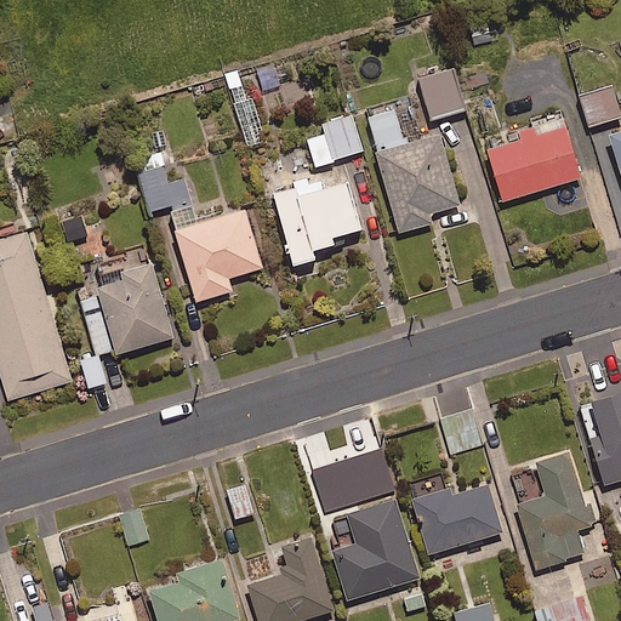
[(433,120),(466,110),(455,72),(422,81),(433,120)]
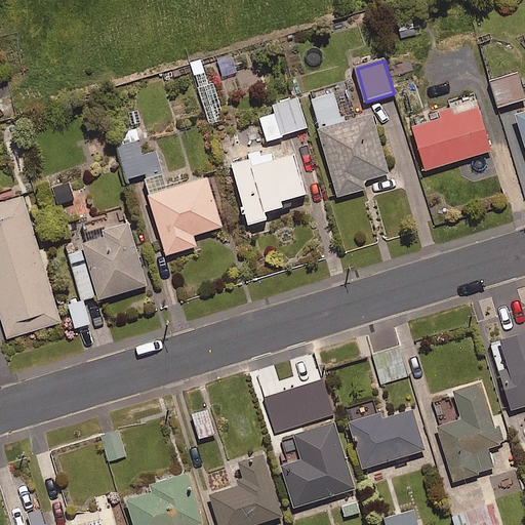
[(498,109),(524,101),(524,95),(519,75),(491,82),(498,109)]
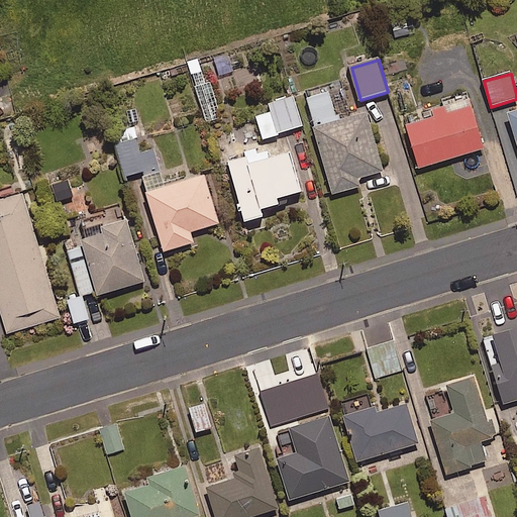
[(420,169),(485,149),(468,94),(444,102),(445,105),(429,110),(431,119),(407,127),(420,169)]
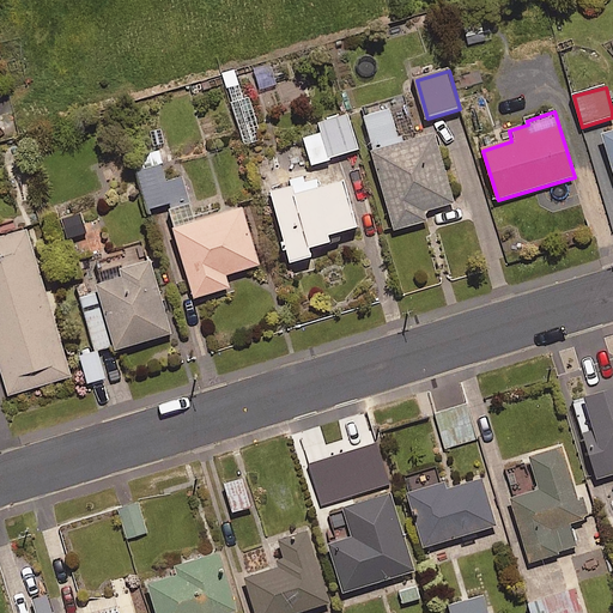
[(314,165),(359,150),(347,116),(302,132),(314,165)]
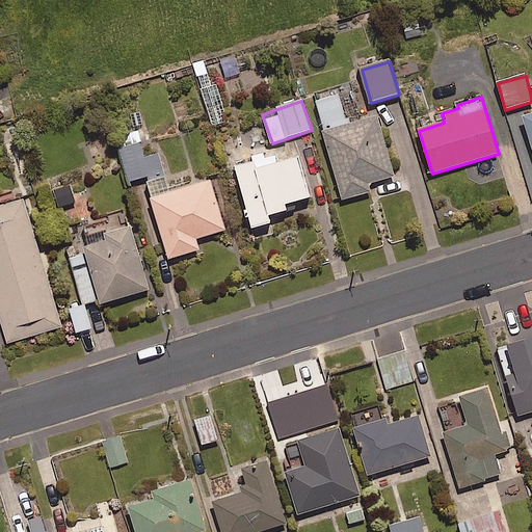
[(369,184),(395,177),(377,117),(324,133),(344,201),(371,192),(369,184)]
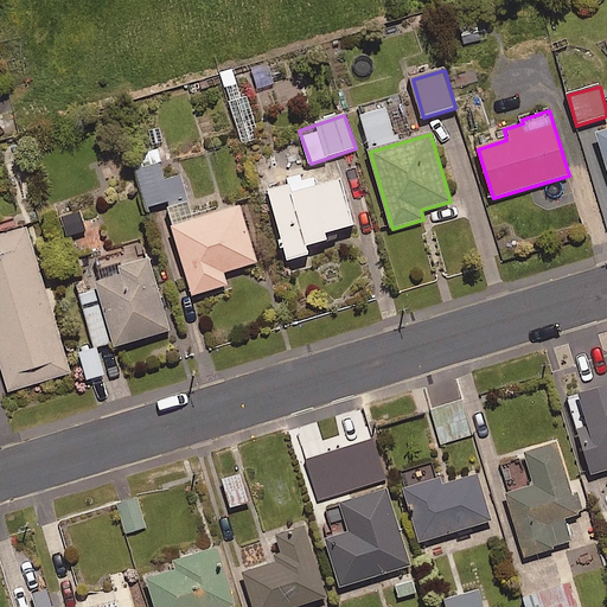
[(181,176),(164,180),(161,166),(139,171),(147,208),(186,199),(181,176)]
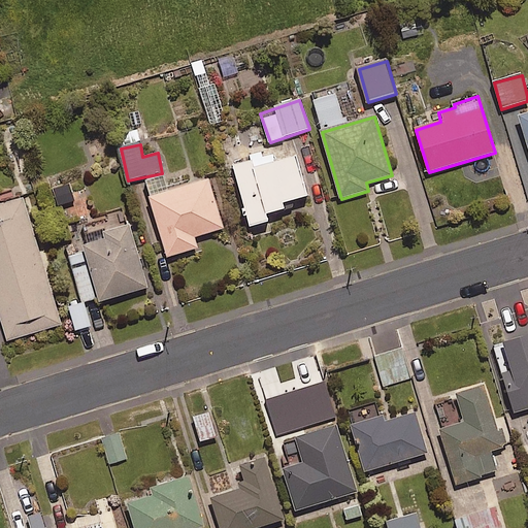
[(297,156),(268,163),(266,156),(233,165),(251,228),(269,222),(267,215),(310,203),(297,156)]
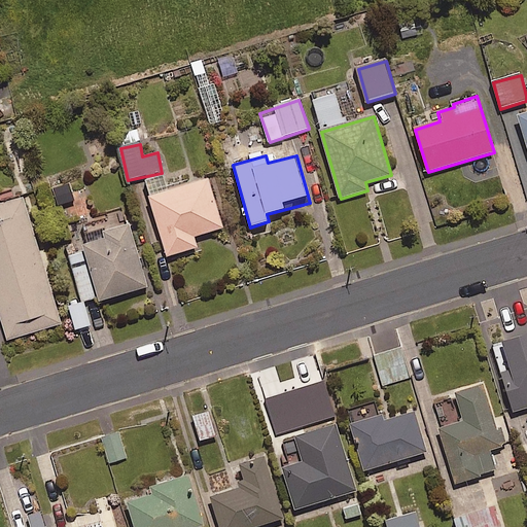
[(195,238),(224,229),(208,177),(149,196),(168,257),(198,248),(195,238)]
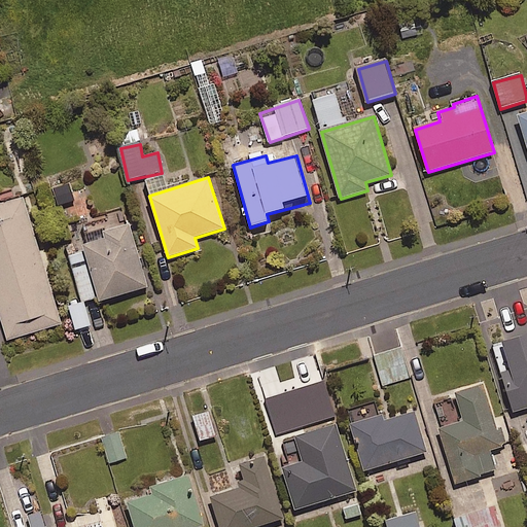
[(0,315),(7,340),(61,324),(24,197),(0,203),(0,315)]
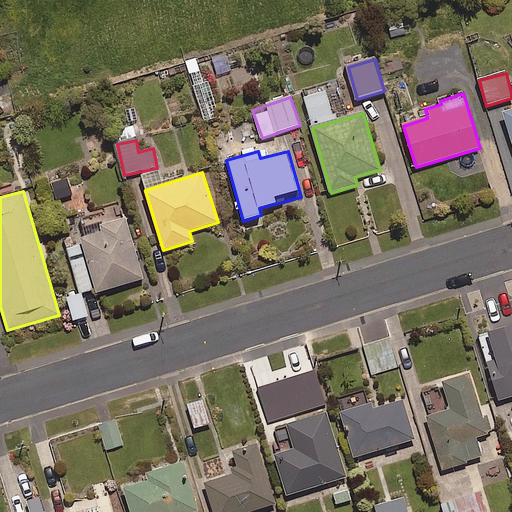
[(66,216),(88,211),(84,195),(62,201),(66,216)]
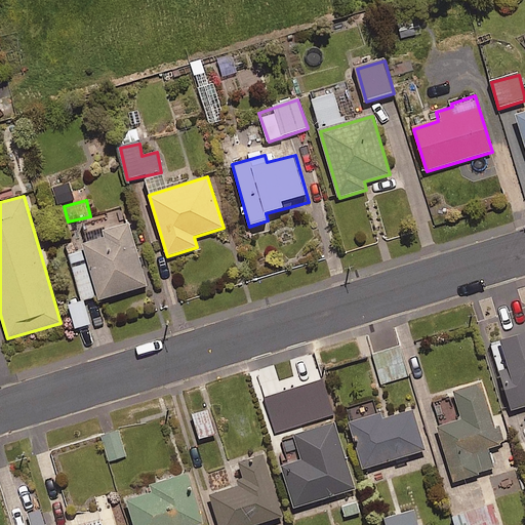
[(148,287),(129,225),(116,229),(118,236),(69,250),(85,306),(148,287)]
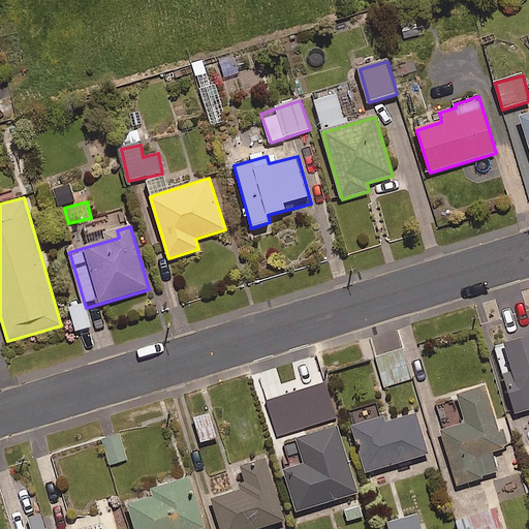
[(516,372),(504,375),(516,414),(528,410),(528,336),(506,342),(516,372)]
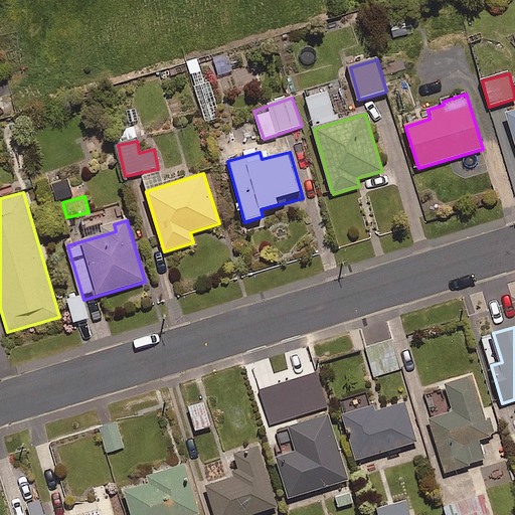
[(303,399),(319,393),(309,366),(293,371),(303,399)]
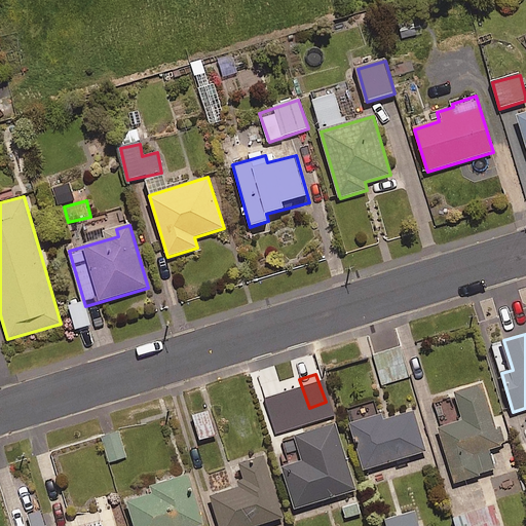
[(490,450),(502,447),(485,385),(457,393),(465,423),(442,429),(457,484),(496,473),(490,450)]
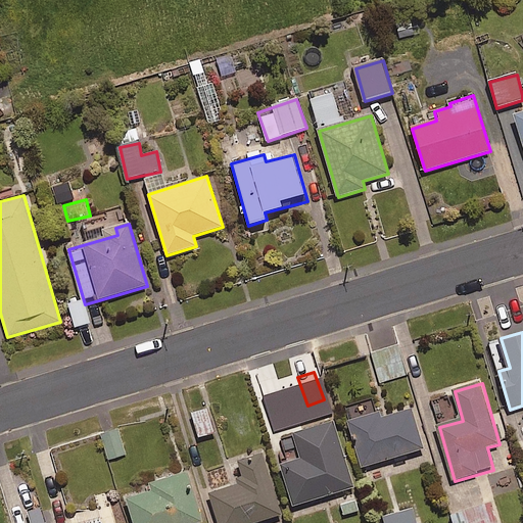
[(199,438),(216,434),(207,409),(192,413),(199,438)]
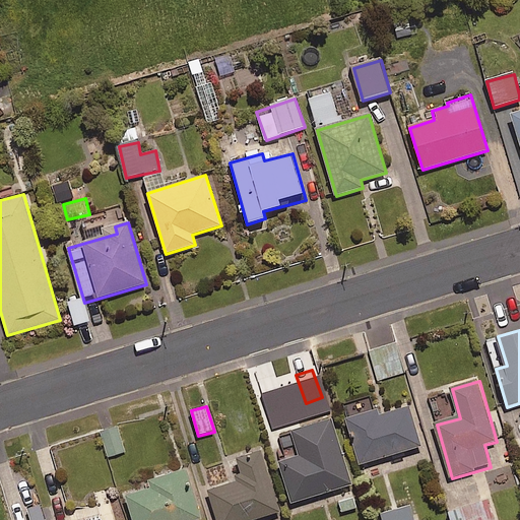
[(363,464),(421,448),(410,408),(379,417),(378,412),(349,419),(363,464)]
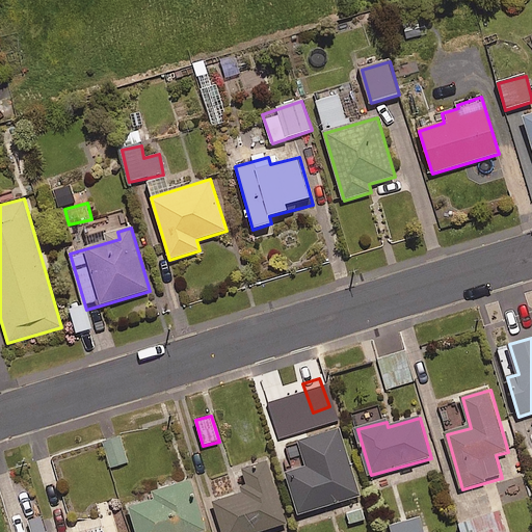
[(300,515),(360,497),(338,430),(300,443),(309,469),(288,475),(300,515)]
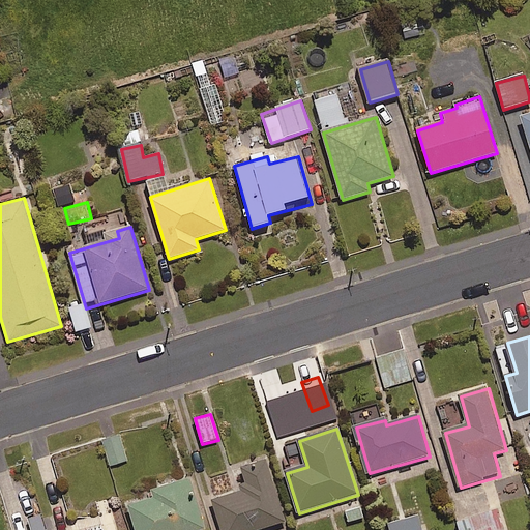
[(110,466),(127,462),(120,437),(102,442),(110,466)]
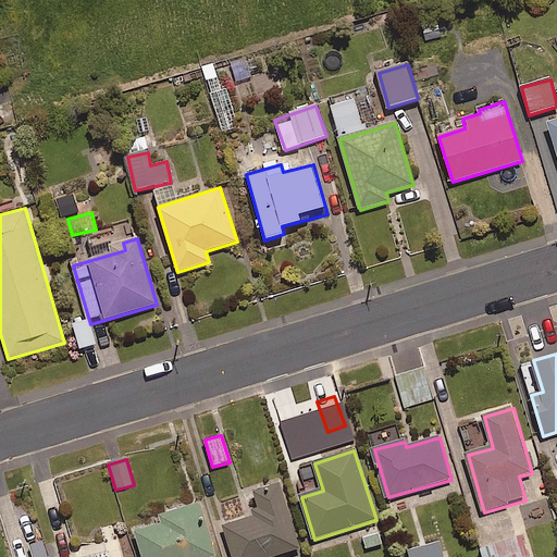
[(273,556),(300,548),(280,484),(251,494),(258,516),(225,527),(234,556),(273,556)]
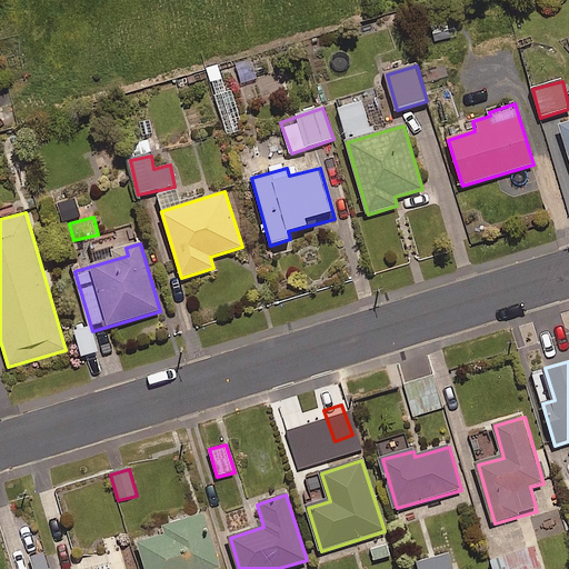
[(146,568),(217,568),(219,568),(202,516),(166,527),(168,535),(139,543),(146,568)]
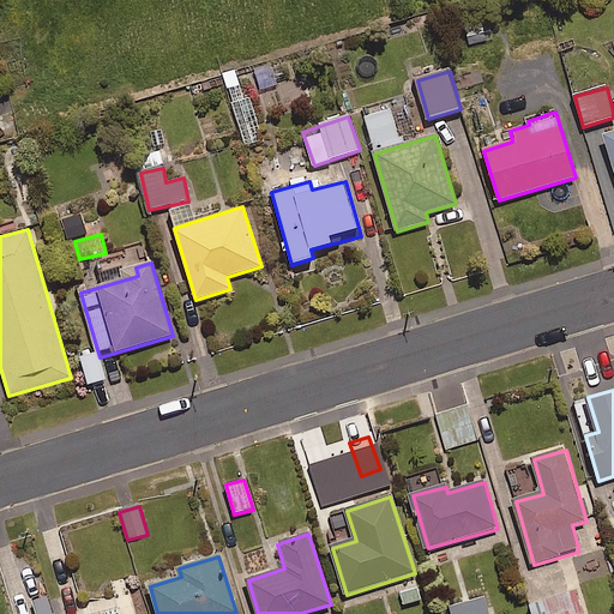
[(547,613),(584,613),(582,591),(546,596),(547,613)]
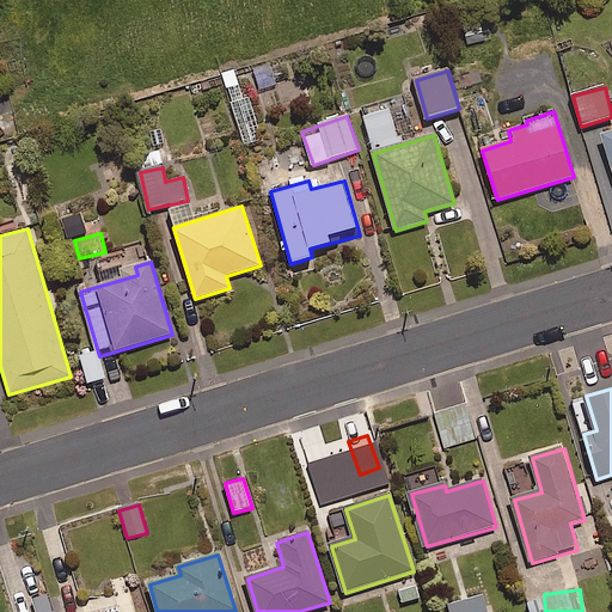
[(36,611),(51,611),(47,594),(34,598),(36,611)]
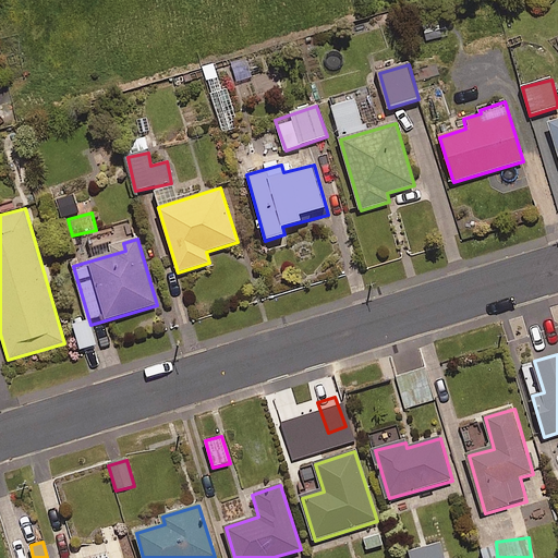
[(411,557),(446,557),(443,544),(410,553),(411,557)]
